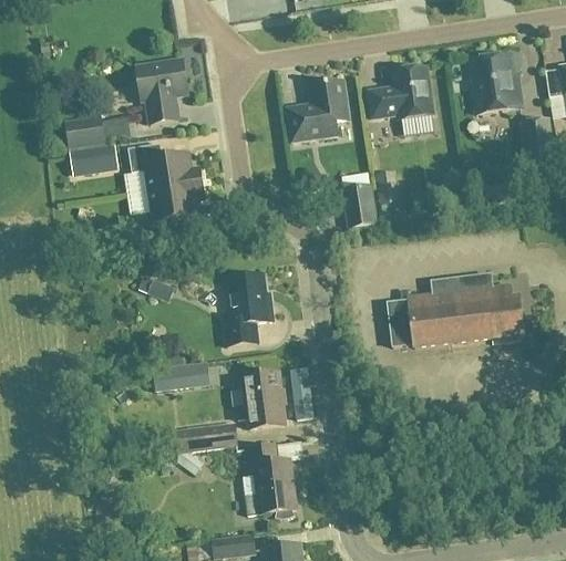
[(512,54),(472,60),(476,94),(474,94),(476,113),(522,106),(518,84),(516,84),(512,54)]
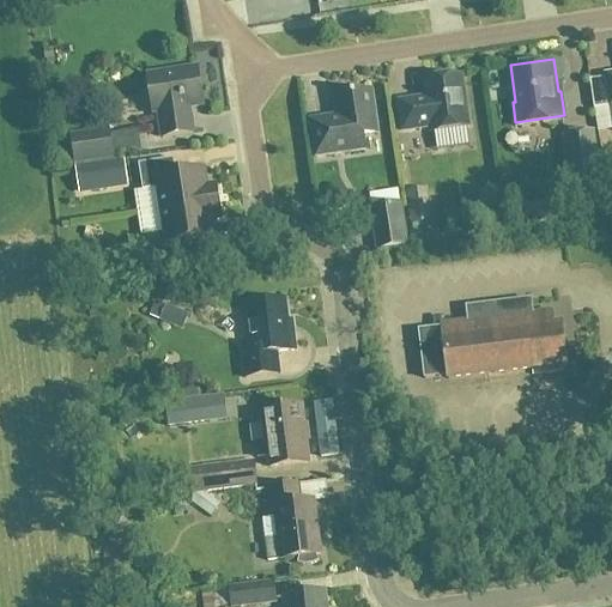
[(191,103),(205,101),(199,62),(149,71),(155,108),(159,108),(163,133),(194,128),(191,103)]
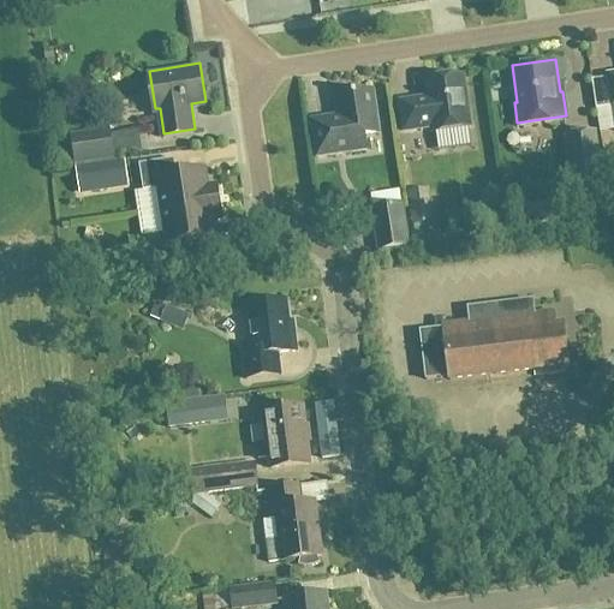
[(434,127),(470,123),(463,72),(428,77),(429,94),(400,97),(404,126),(434,123),(434,127)]
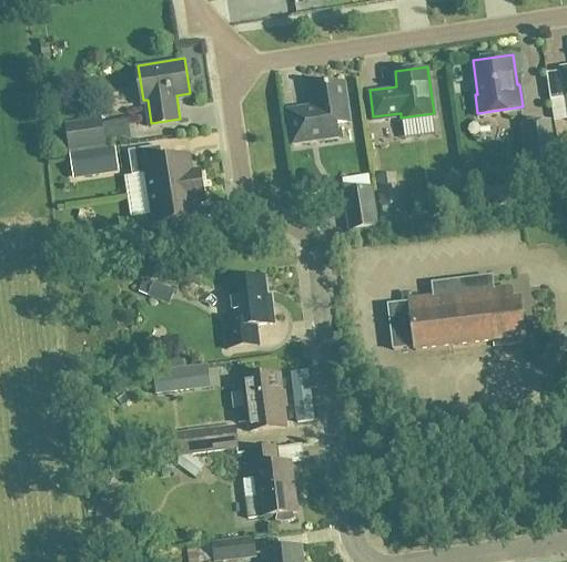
[(337,121),(351,119),(345,79),(311,84),(314,105),(307,106),(306,104),(289,106),(294,141),(340,134),(337,121)]
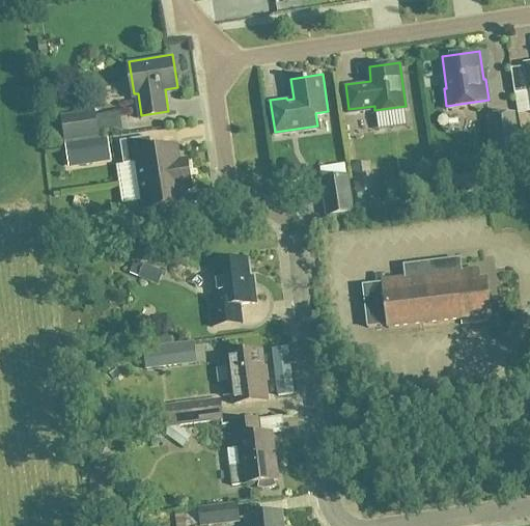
[(99,134),(95,109),(62,113),(66,138),(99,134)]
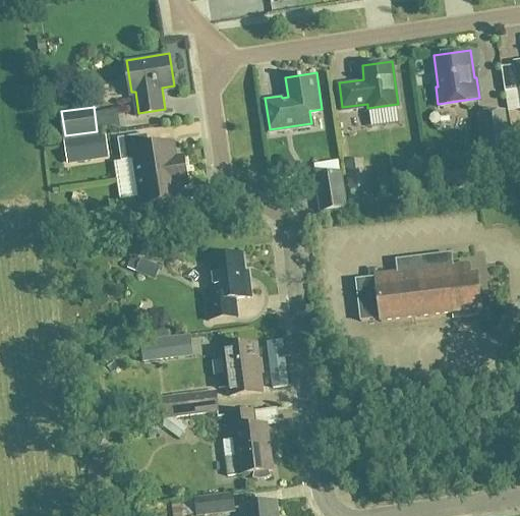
[(504,109),(480,112),(486,163),(511,160),(504,109)]
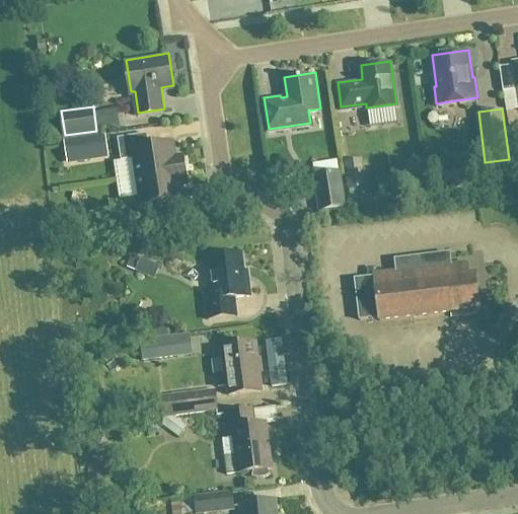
[(138,174),(186,167),(183,153),(175,154),(173,140),(149,144),(147,130),(119,135),(122,157),(135,155),(138,174)]
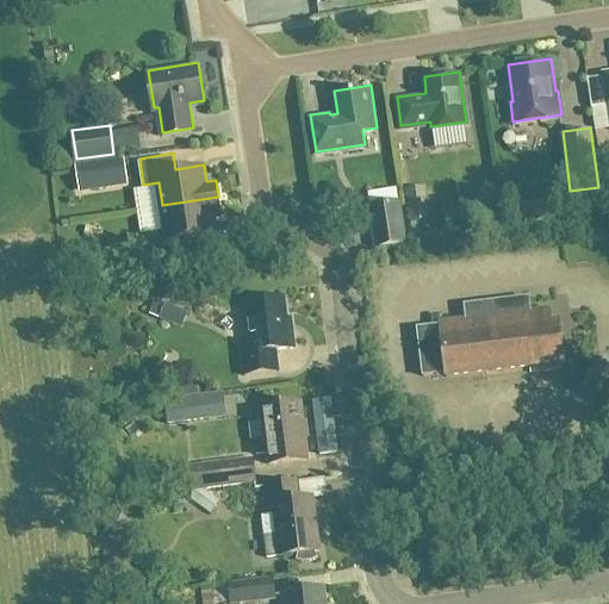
[(75,161),(80,188),(128,181),(124,154),(75,161)]
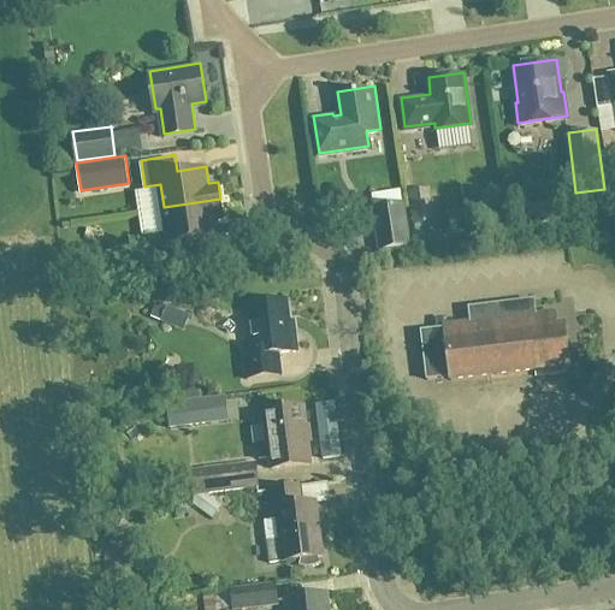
[(436,218),(430,184),(408,188),(414,221),(436,218)]
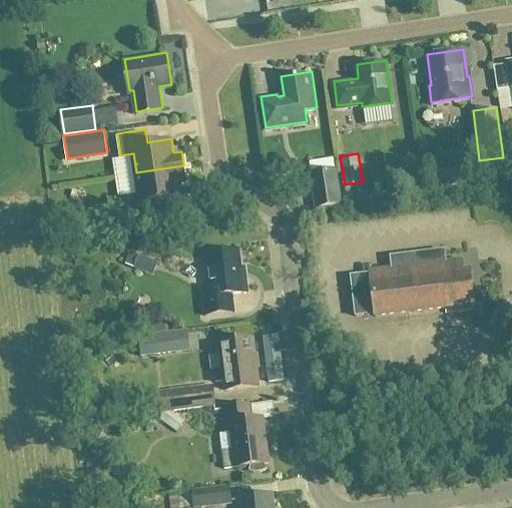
[(185,178),(183,165),(136,172),(139,190),(126,192),(129,214),(158,210),(156,197),(180,193),(178,179),(185,178)]
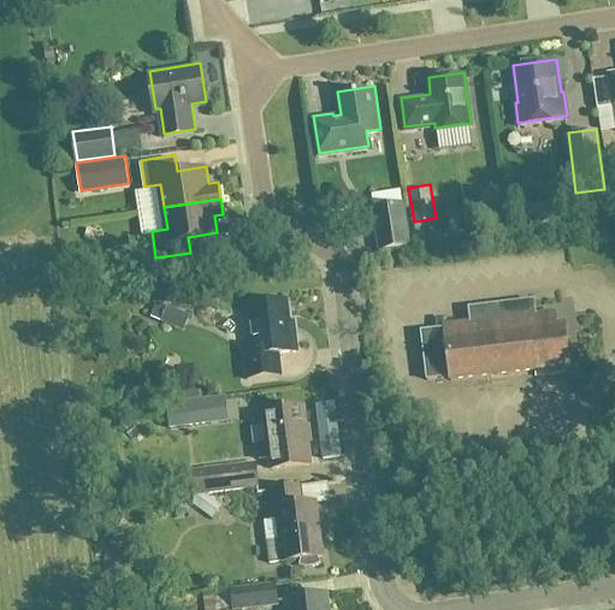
[(403,200),(374,203),(382,246),(409,241),(403,200)]
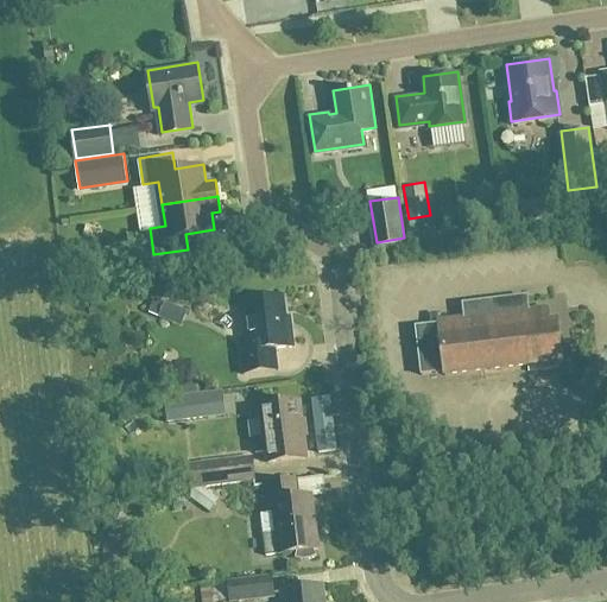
[(120,254),(122,267),(147,264),(145,249),(120,254)]
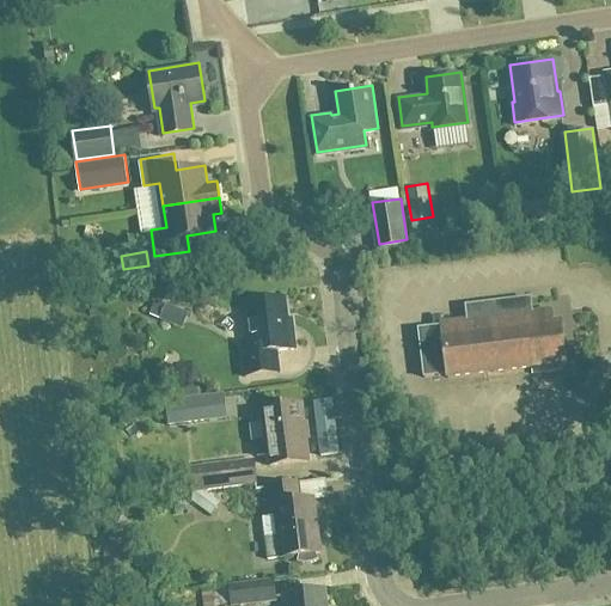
[(248,300),(254,344),(243,346),(246,373),(280,369),(277,348),(297,346),(294,326),(289,326),(286,295),(248,300)]
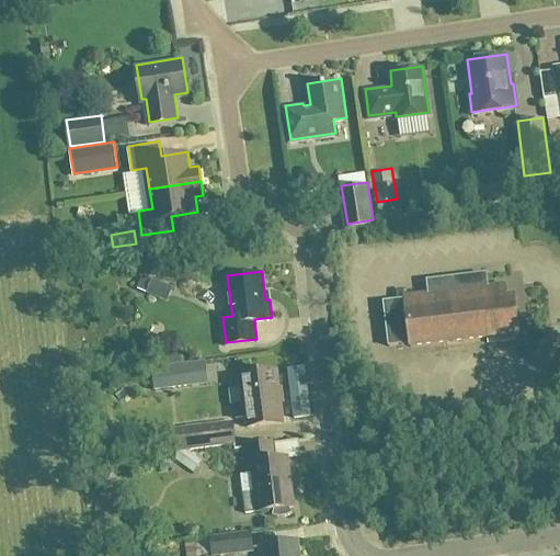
[(410,340),(411,343),(520,330),(514,293),(507,294),(505,282),(404,294),(406,296),(384,299),(389,343),(410,340)]
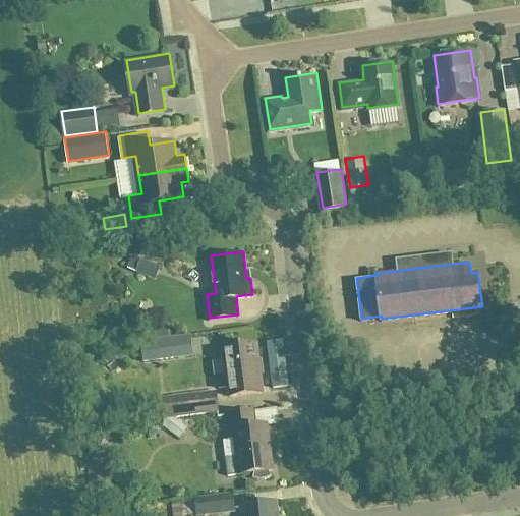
[(153,338),(155,358),(175,356),(172,336),(153,338)]
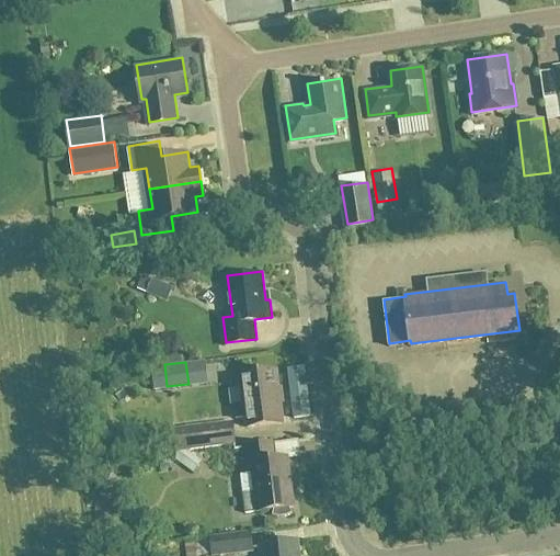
[(237,416),(246,415),(247,423),(283,419),(277,367),(240,372),(244,400),(235,401),(237,416)]
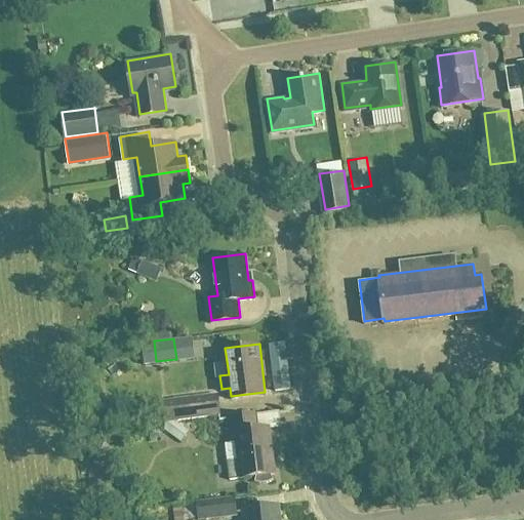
[(155,420),(165,418),(174,417),(220,411),(218,391),(152,399),(155,420)]
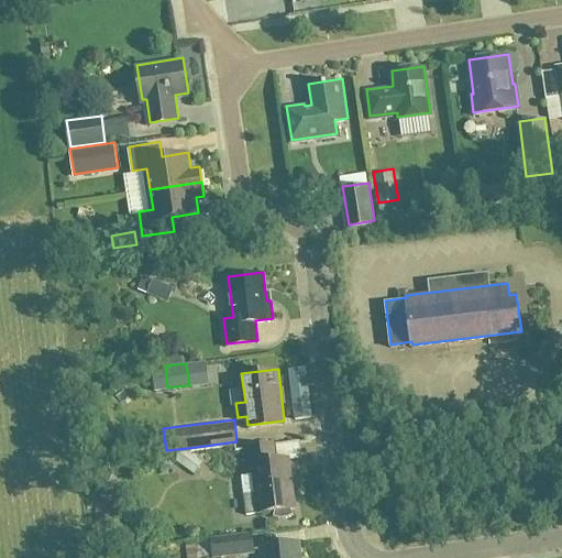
[(246,511),(275,507),(274,515),(281,516),(287,515),(294,512),(290,505),(295,505),(288,457),(276,458),(274,440),(245,445),(249,472),(255,471),(257,490),(244,492),(246,511)]
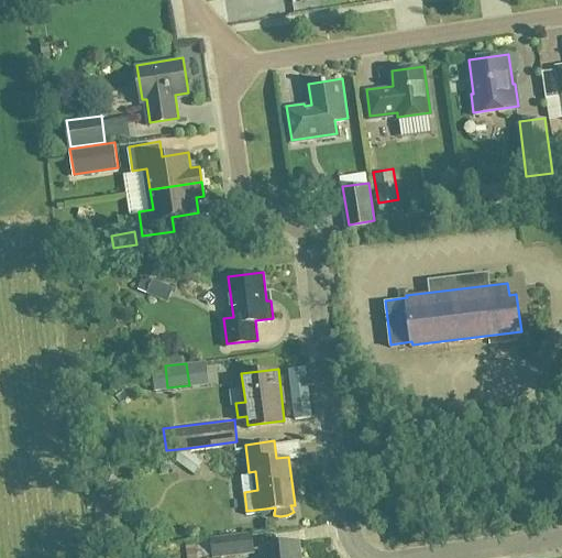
[(187,448),(177,449),(179,460),(195,471),(204,459),(187,448)]
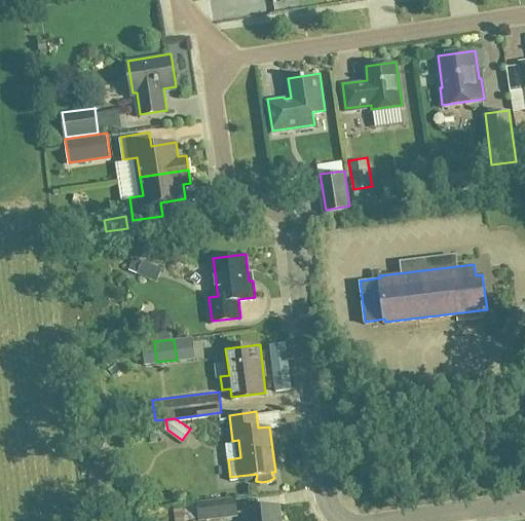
[(235,496),(199,501),(173,505),(175,520),(185,520),(185,519),(201,517),(237,513),(235,496)]
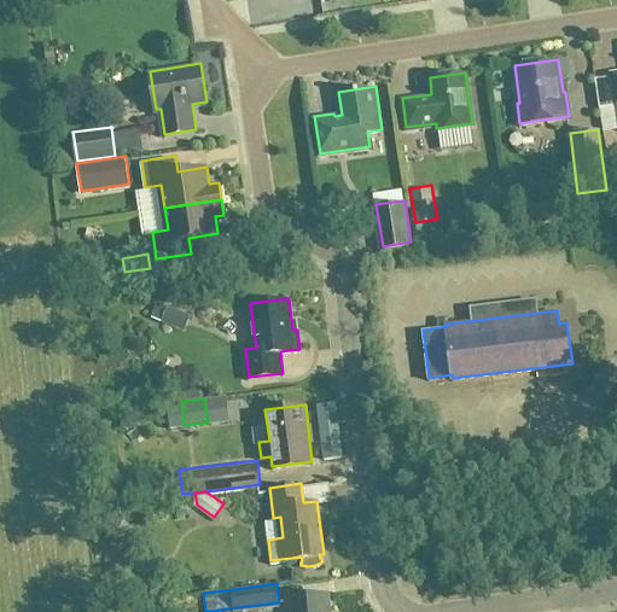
[(330,611),(329,593),(287,598),(289,611),(330,611)]
